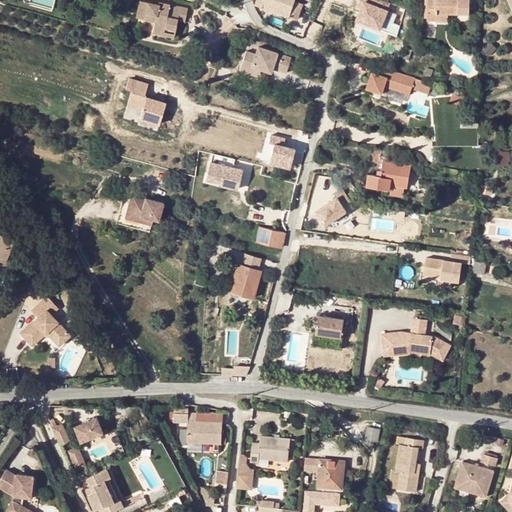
[(154,18),(153,23),(152,29),(172,35),(173,32),(177,17),(184,19),(186,7),(160,0),(158,0),(158,2),(152,0),(139,0),(136,13),(144,15),(154,18)]
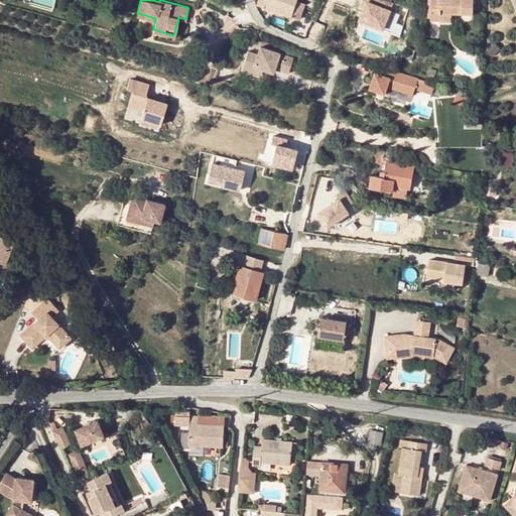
[(296,1),(296,0),(258,0),(257,3),(263,6),(291,16),(296,1)]
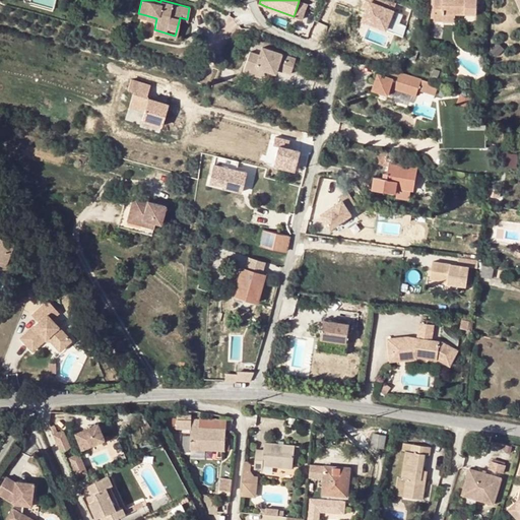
[(398,1),(394,0),(366,0),(364,6),(369,8),(376,11),(373,18),(398,27),(404,13),(395,10),(398,1)]
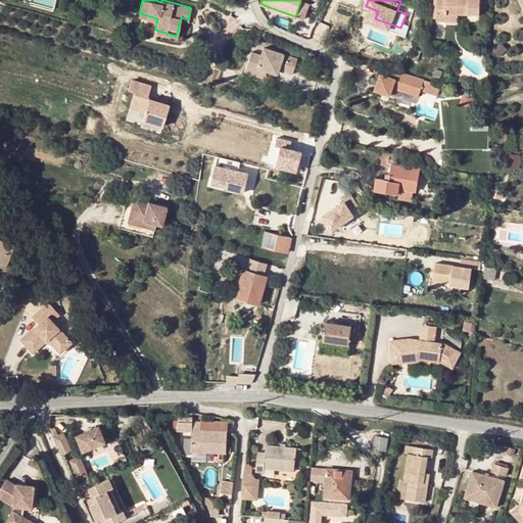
[(444,17),(457,18),(477,19),(478,0),(460,0),(461,1),(454,0),(453,0),(444,0),(444,4),(436,4),(435,25),(443,26),(444,17)]
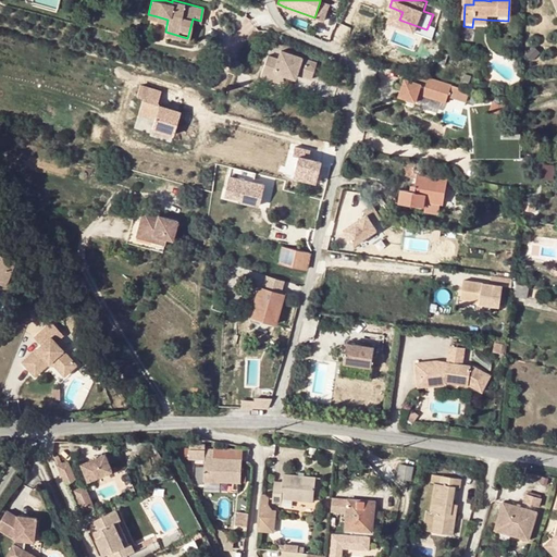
[(327,3),(320,1),(314,17),(322,20),(327,3)]
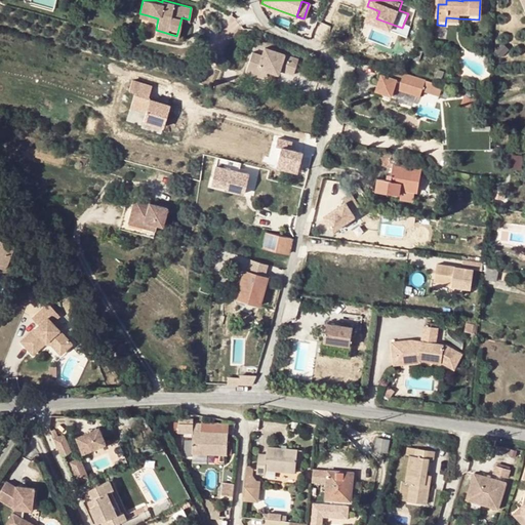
[(376,18),(379,11),(372,8),(368,21),(400,34),(402,28),(376,18)]
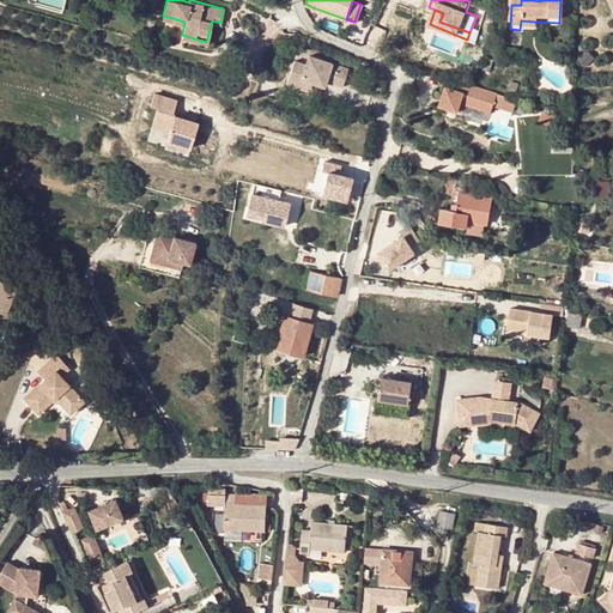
[(296,61),(289,79),(302,84),(303,79),(314,83),(325,87),(327,83),(329,74),(335,77),(332,85),(343,89),(350,71),(310,56),(308,66),(296,61)]
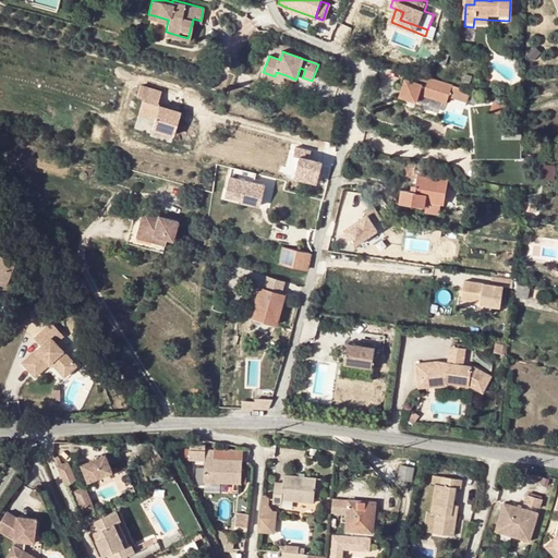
[(275,76),(263,72),(262,76),(273,81),(282,84),(286,75),(276,72),(275,76)]
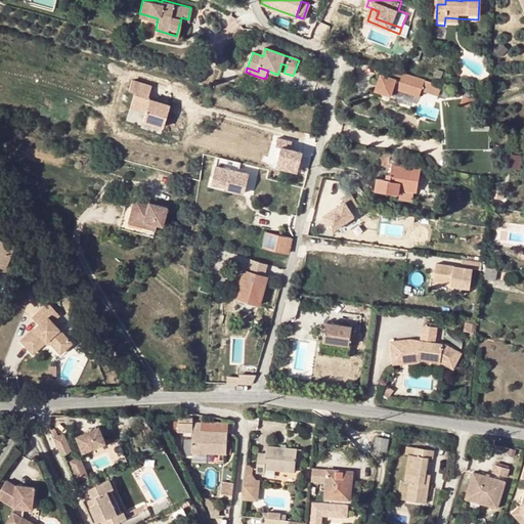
[(390,75),(382,72),(377,88),(392,93),(394,85),(421,94),(422,89),(426,80),(403,72),(392,69),(390,75)]
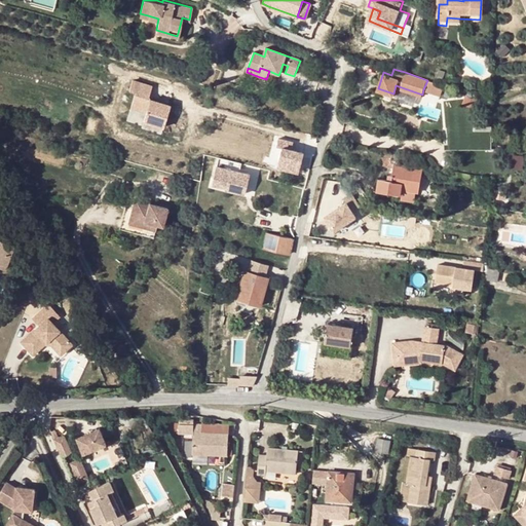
[(444,85),(427,80),(423,89),(441,95),(444,85)]
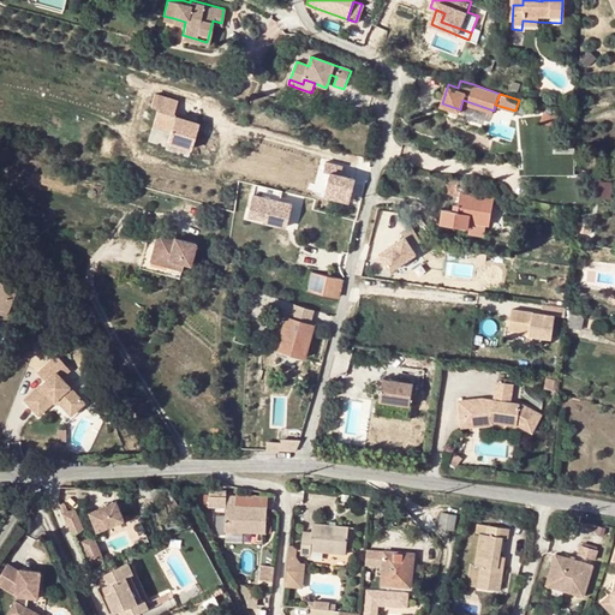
[(181,102),(157,96),(154,108),(161,111),(157,126),(175,131),(172,143),(195,149),(202,124),(179,118),(178,114),(181,102)]
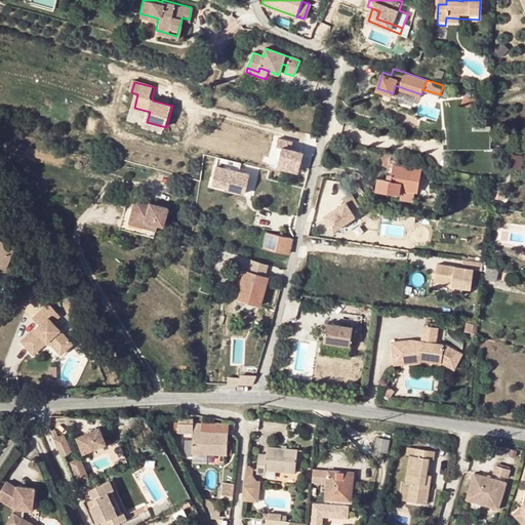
[(466,92),(462,102),(475,106),(478,96),(466,92)]
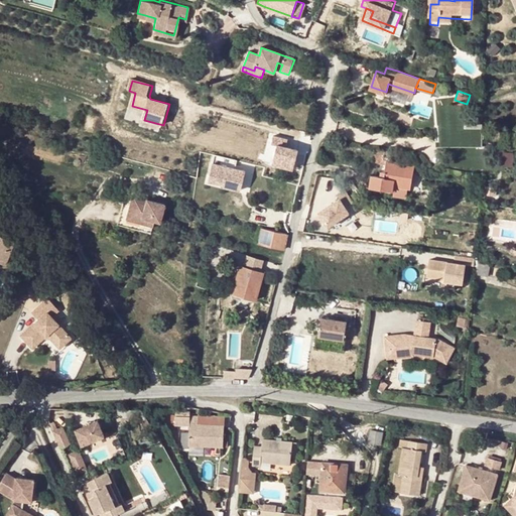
[(265,163),(293,168),(297,147),(287,145),(288,137),(271,134),(265,163)]
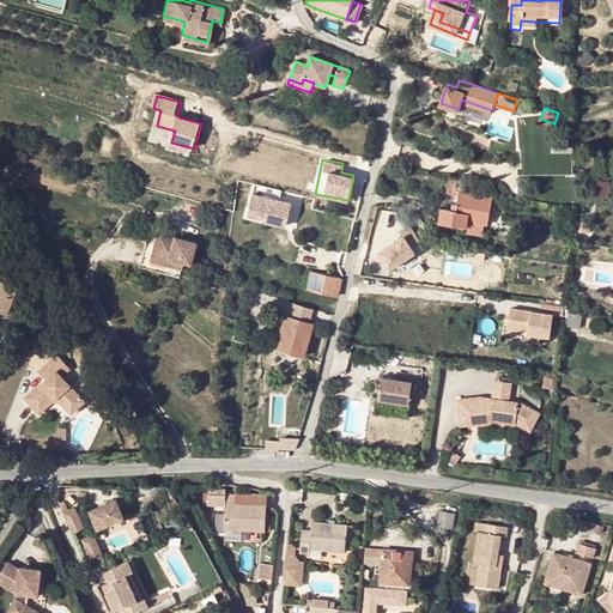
[(469,220),(484,223),(487,223),(491,196),(477,194),(467,193),(469,180),(448,176),(445,193),(459,194),(457,205),(453,204),(451,210),(442,208),(439,222),(468,226),(469,220)]
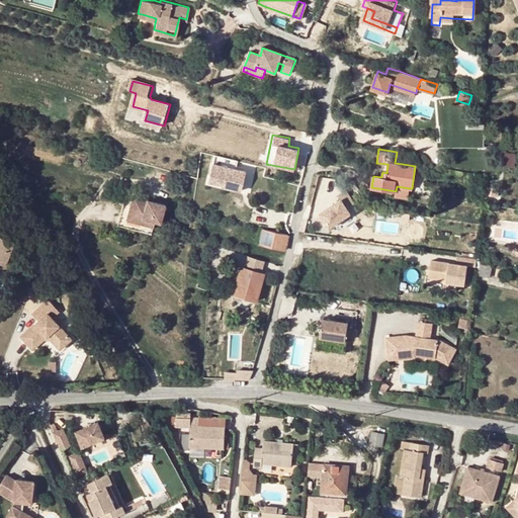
[(395,163),(403,164),(404,154),(397,152),(395,163)]
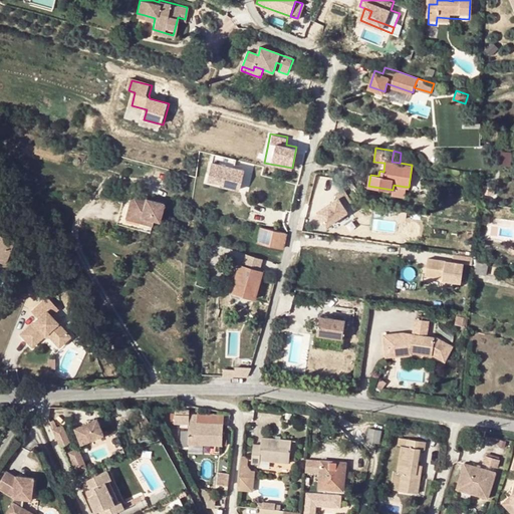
[(512,165),(512,151),(502,152),(502,165),(512,165)]
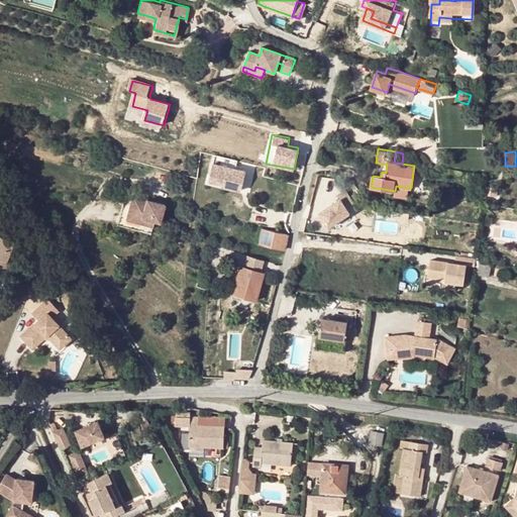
[(221,184),(222,186),(239,190),(244,172),(233,169),(235,162),(214,158),(208,180),(221,184)]
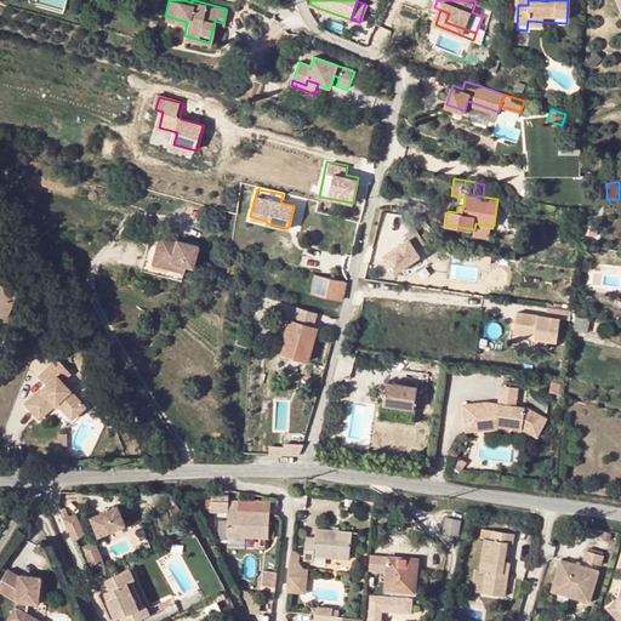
[(476,223),(474,229),(474,235),(488,237),(490,226),(476,223)]
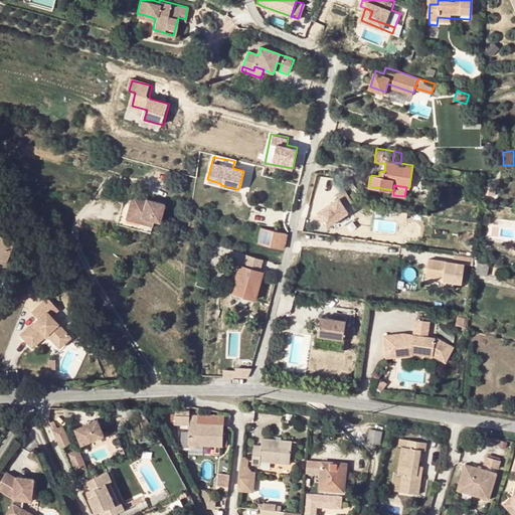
[(484,185),(484,193),(494,194),(494,186),(484,185)]
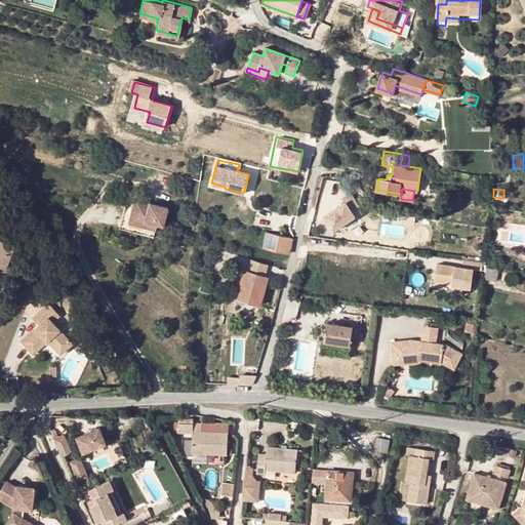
[(350,204),(327,216),(334,231),(357,219),(354,213),(362,209),(355,195),(347,199),(350,204)]
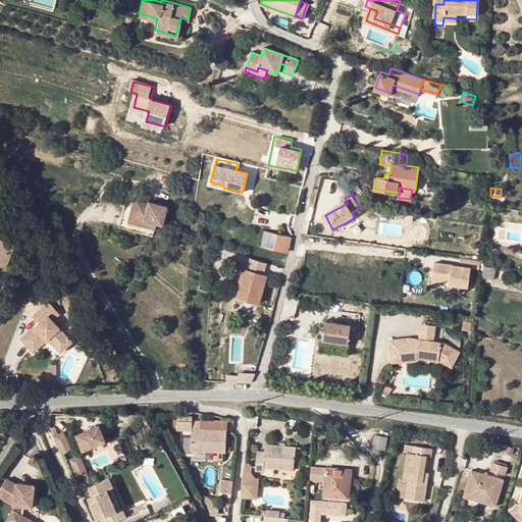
[(159,222),(164,204),(133,195),(129,204),(121,202),(115,223),(149,233),(153,221),(159,222)]
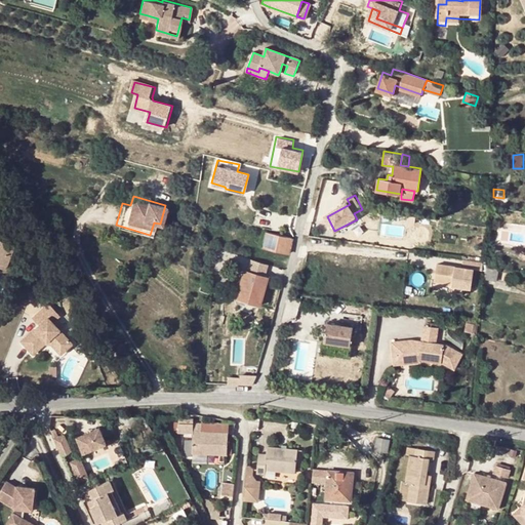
[(267,232),(264,247),(289,252),(292,237),(267,232)]
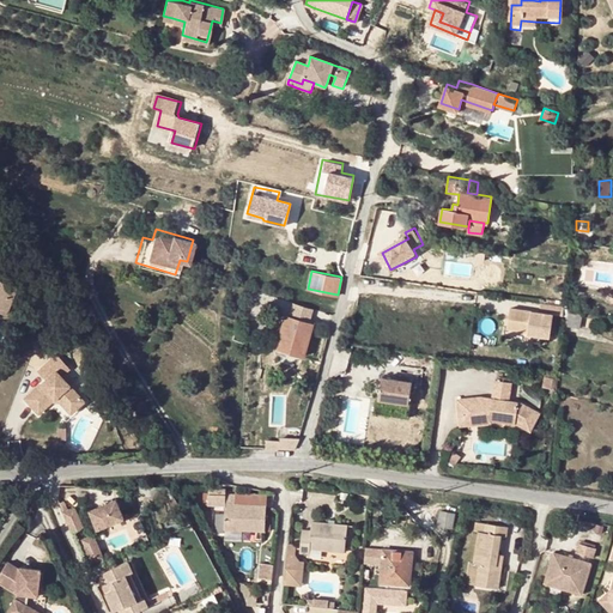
[(0,305),(8,309),(18,285),(0,278),(0,305)]
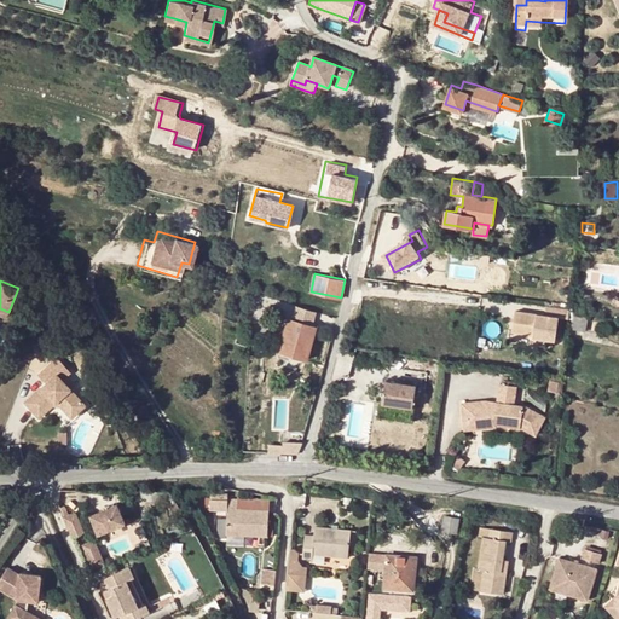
[(298,305),(293,318),(311,324),(316,311),(298,305)]
